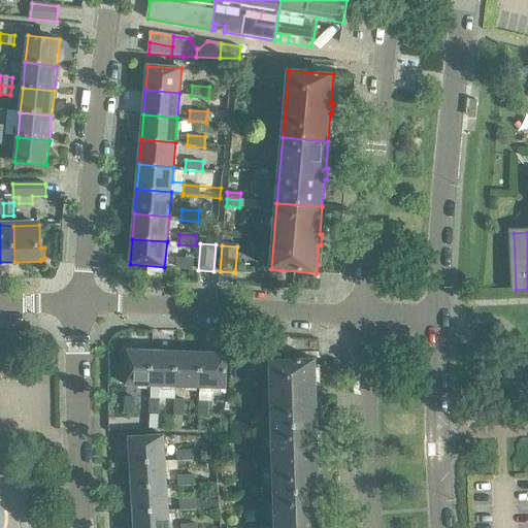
[(177,258),(176,268),(192,269),(193,260),(177,258)]
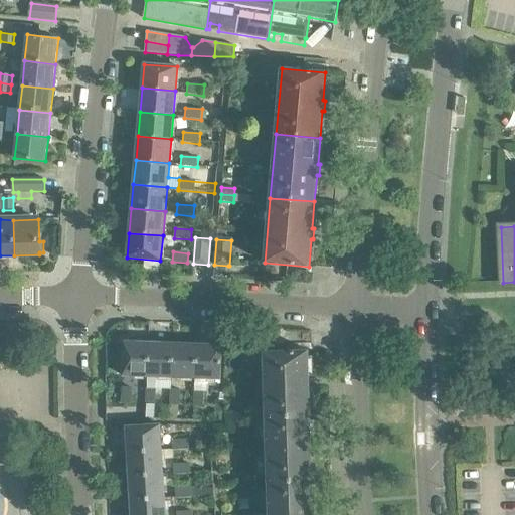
[(124,342),(124,345),(123,375),(148,376),(150,343),(124,342)]
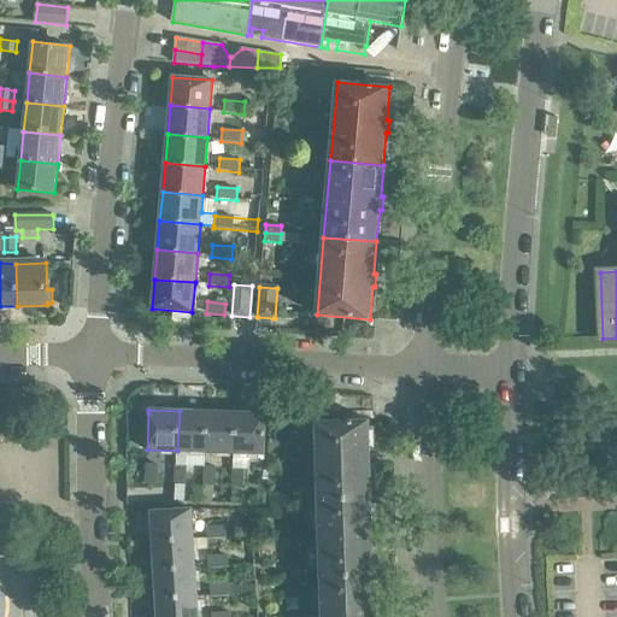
[(177,451),(186,452),(206,452),(209,412),(180,411),(177,451)]
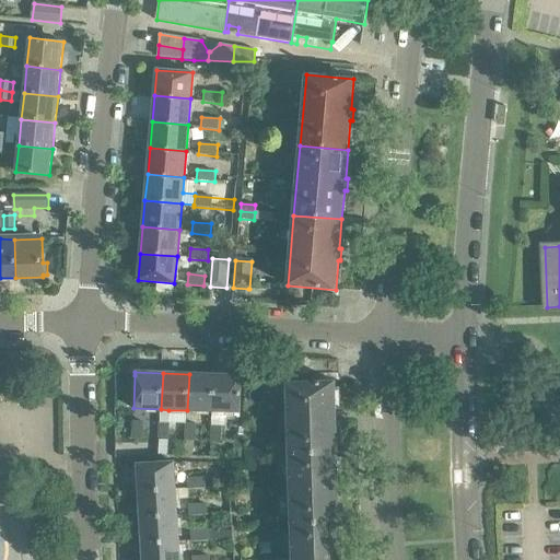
[(187,410),(213,411),(216,375),(189,374),(187,410)]
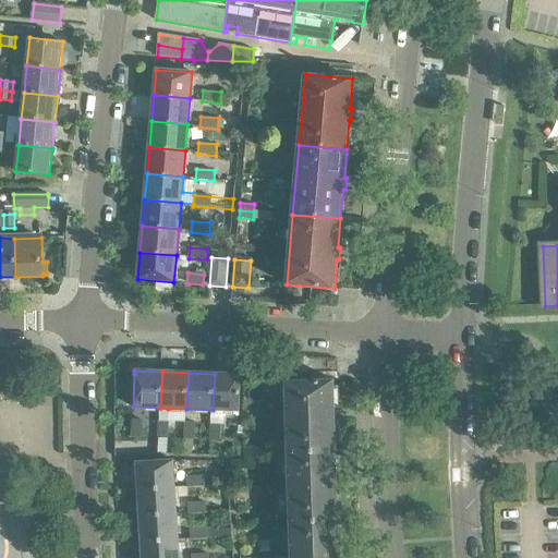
[(215,374),(213,410),(238,411),(240,375),(215,374)]
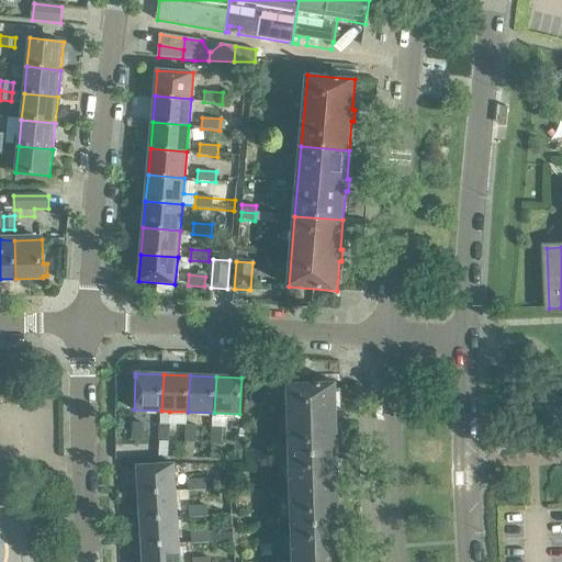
[(289,384),(290,456),(338,453),(336,383),(289,384)]
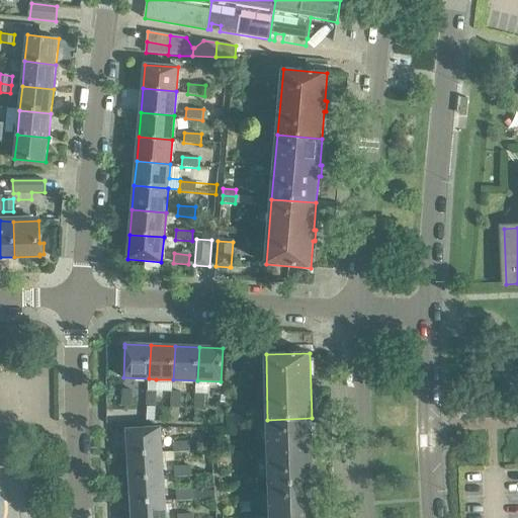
[(132,391),(122,391),(121,405),(131,406),(132,391)]
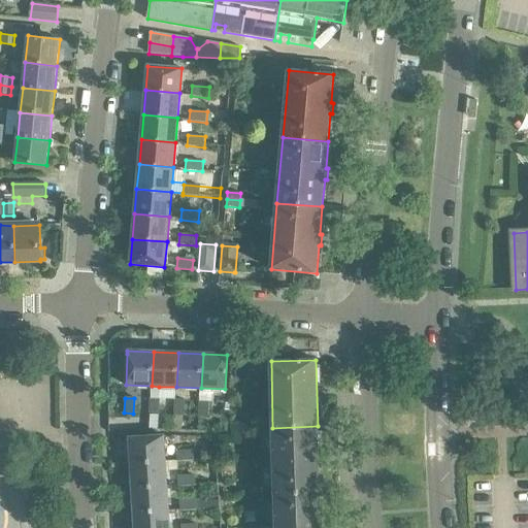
[(160,416),(160,399),(150,399),(149,415),(160,416)]
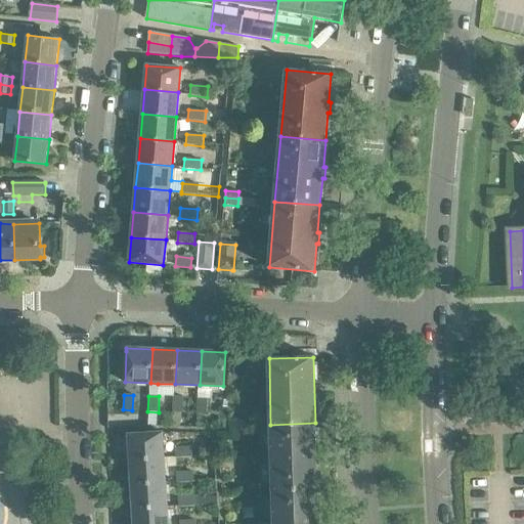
[(184,413),(184,397),(174,397),(173,412),(184,413)]
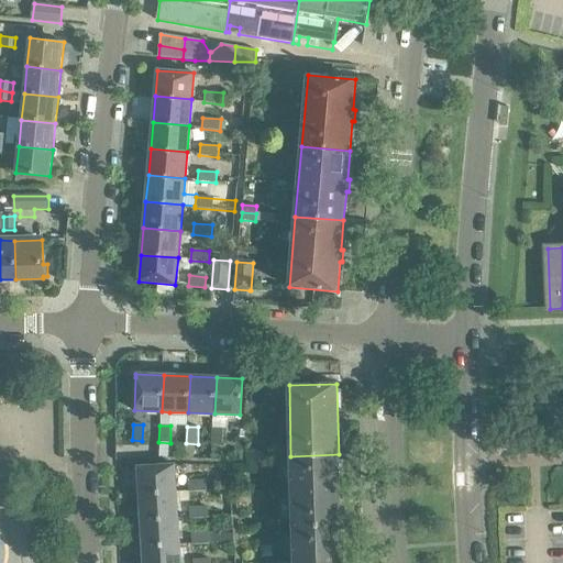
[(223,445),(223,428),(212,428),(211,445),(223,445)]
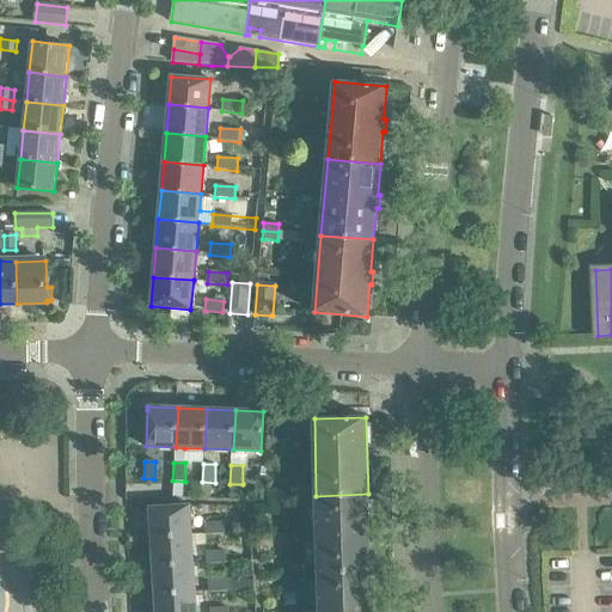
[(212,493),(213,483),(202,483),(202,499),(209,499),(212,493)]
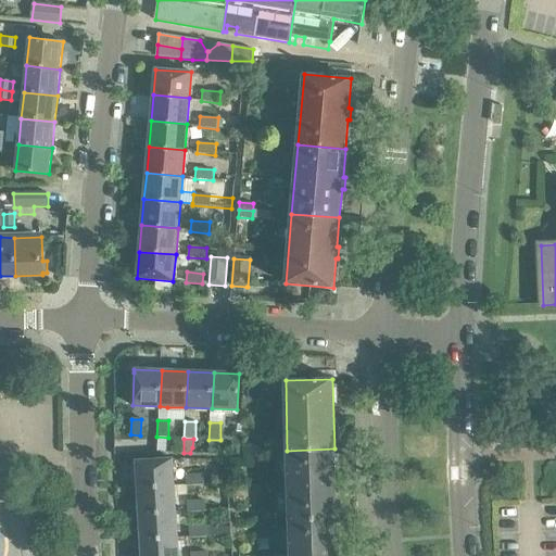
[(287,451),(289,519),(337,518),(335,449),(287,451)]
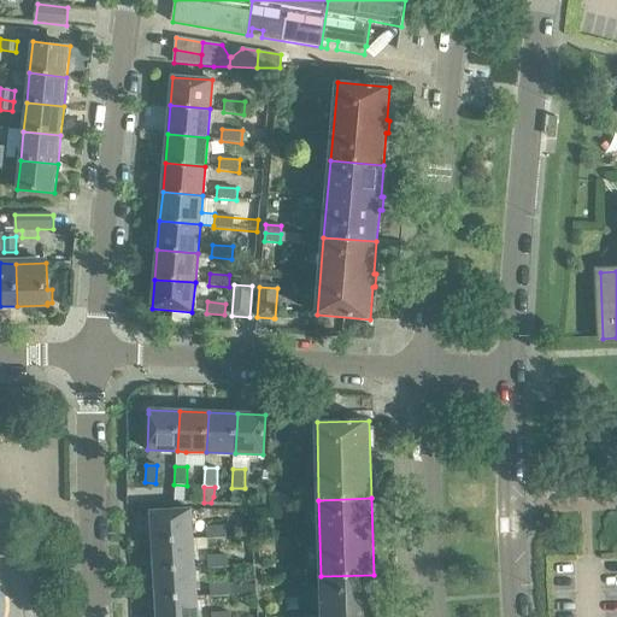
[(153,541),(192,539),(191,509),(151,512),(153,541)]
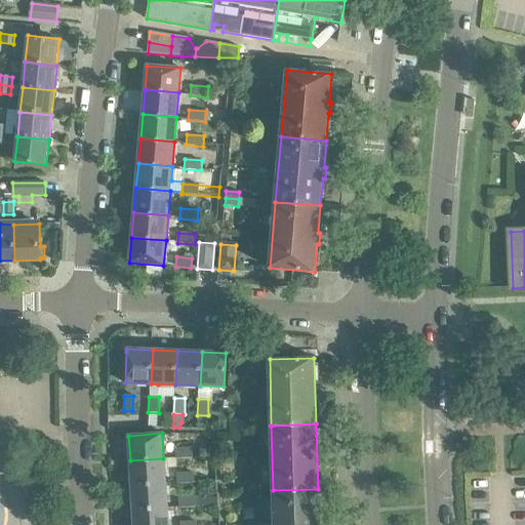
[(192,448),(175,449),(175,459),(193,458),(192,448)]
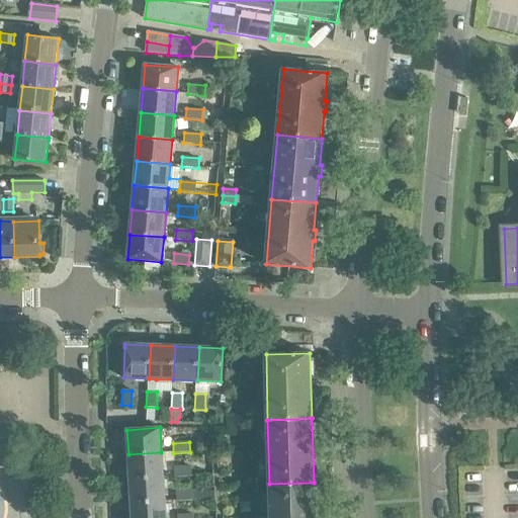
[(0,446),(0,466),(25,463),(23,444),(0,446)]
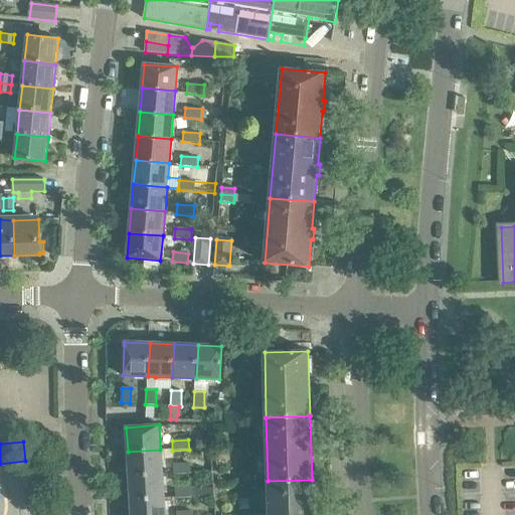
[(128,452),(129,476),(162,474),(160,450),(128,452)]
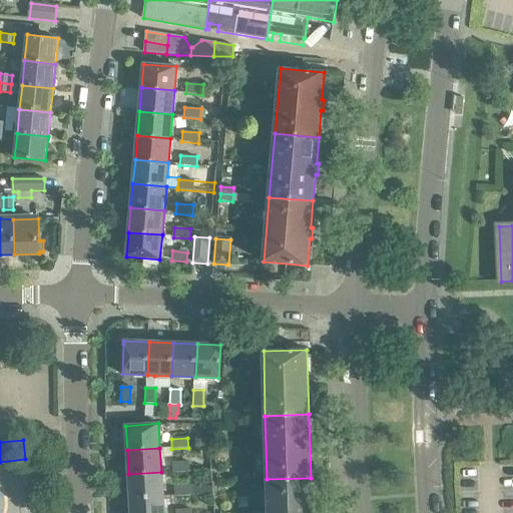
[(189,462),(172,463),(173,473),(189,472),(189,462)]
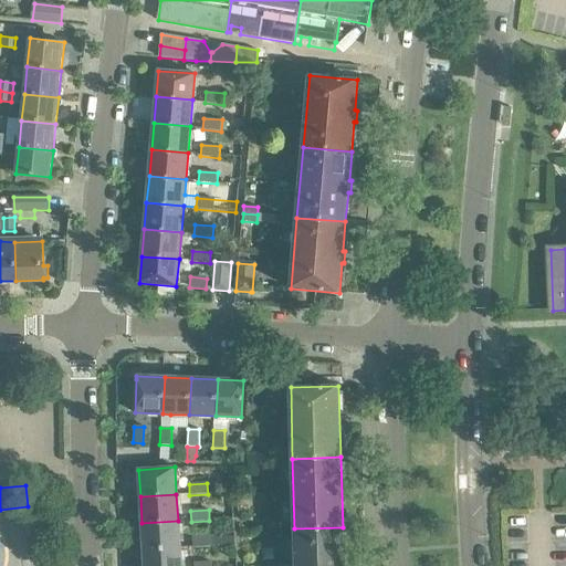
[(142,523),(144,549),(179,547),(178,521),(142,523)]
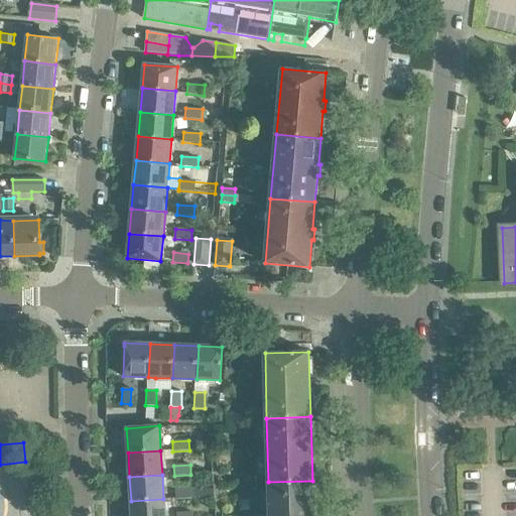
[(313,515),(312,481),(268,482),(268,515),(313,515)]
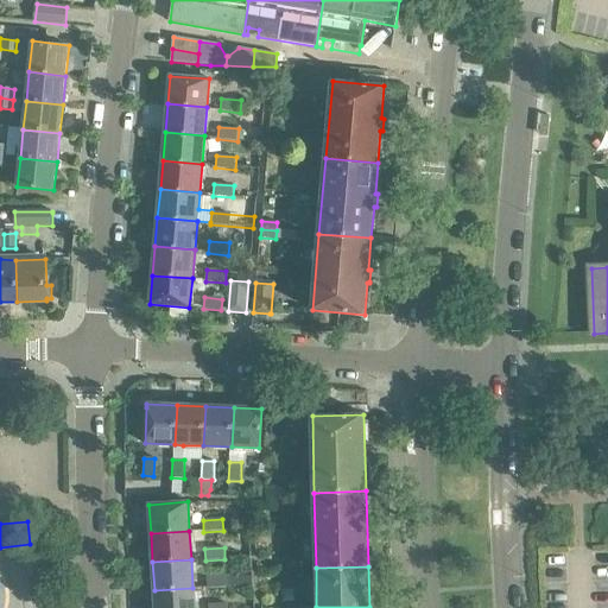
[(238,577),(226,577),(226,576),(207,577),(208,589),(239,587),(238,577)]
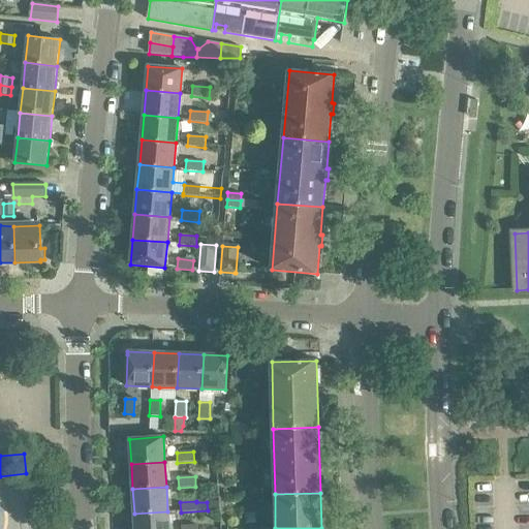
[(134,514),(134,528),(168,528),(167,511),(134,514)]
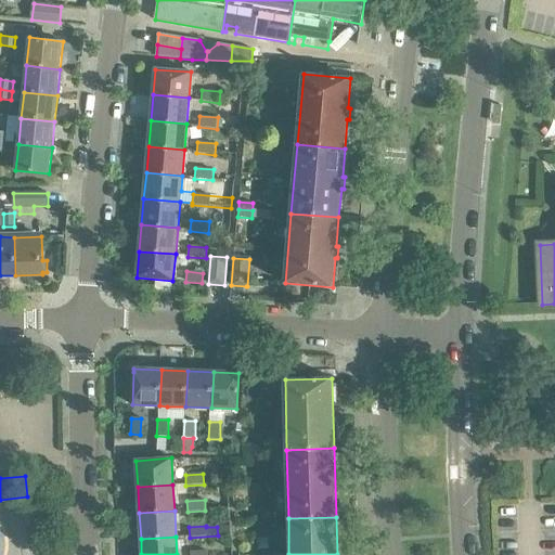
[(258,551),(270,551),(269,538),(257,539),(258,551)]
